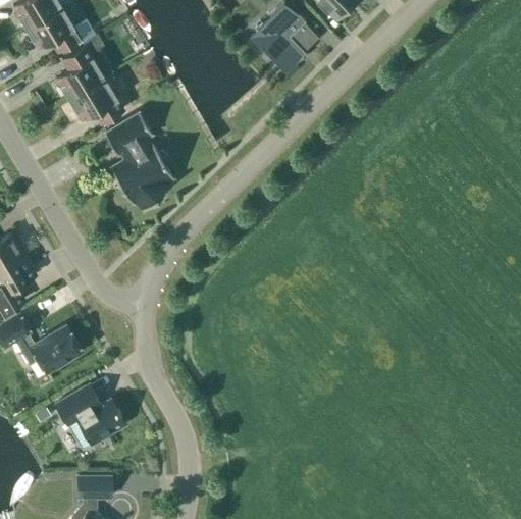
[(56,0),(24,0),(25,0),(13,8),(25,29),(61,7),(56,0)]
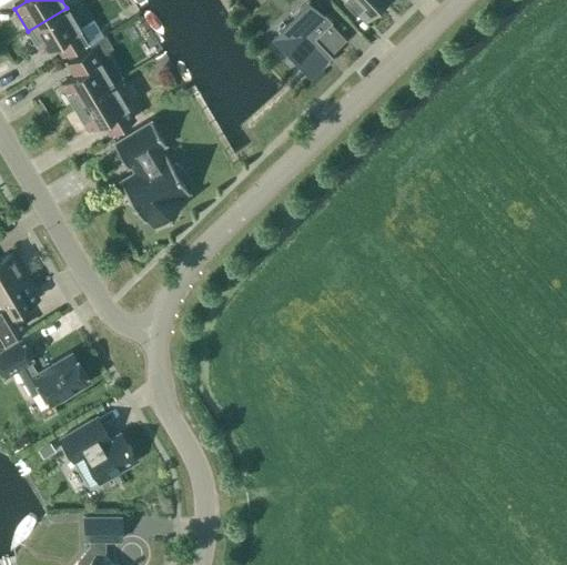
[(336,23),(314,0),(276,37),(319,79),(338,60),(336,58),(351,42),(334,26),(336,23)]
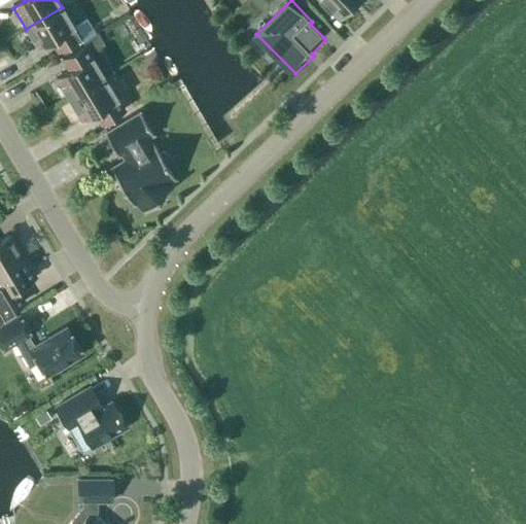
[(319,0),(341,22),(363,0),(319,0)]
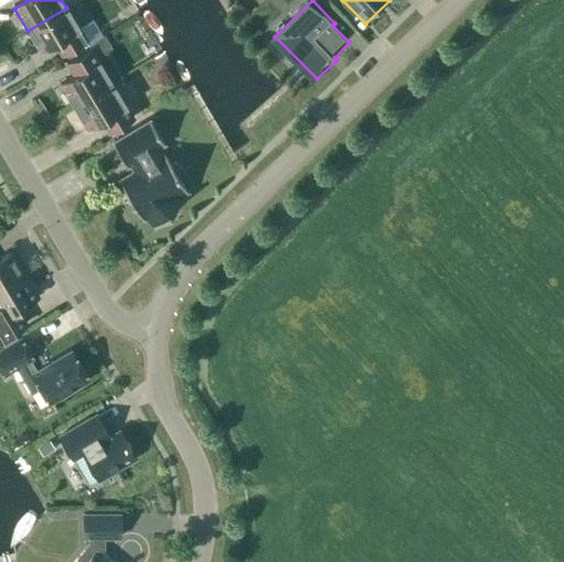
[(87,43),(66,8),(28,31),(41,53),(55,45),(63,57),(87,43)]
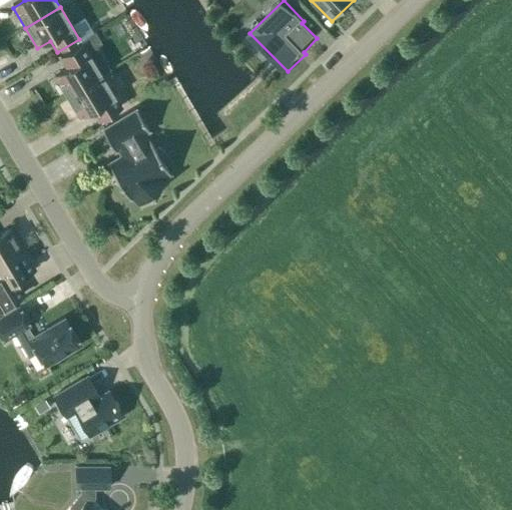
[(102,77),(83,45),(61,59),(68,70),(56,78),(68,98),(83,89),(102,77)]
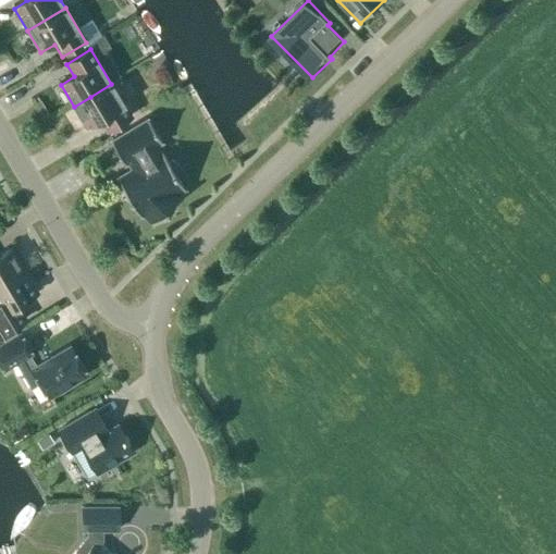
[(111,84),(90,97),(74,107),(87,130),(101,121),(109,133),(133,119),(111,84)]
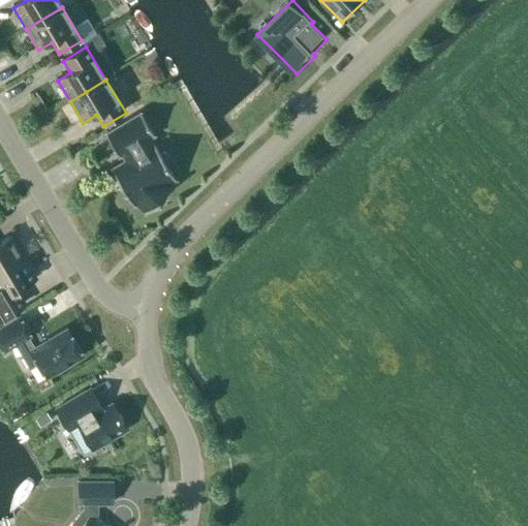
[(142,115),(140,117),(106,136),(119,158),(123,156),(127,163),(113,172),(121,184),(120,184),(121,186),(125,193),(126,194),(127,194),(134,207),(137,206),(147,214),(154,206),(155,207),(158,205),(163,198),(165,195),(165,194),(173,186),(171,184),(177,181),(171,169),(173,168),(173,164),(167,157),(164,155),(162,156),(155,146),(153,147),(149,140),(155,136),(142,115)]
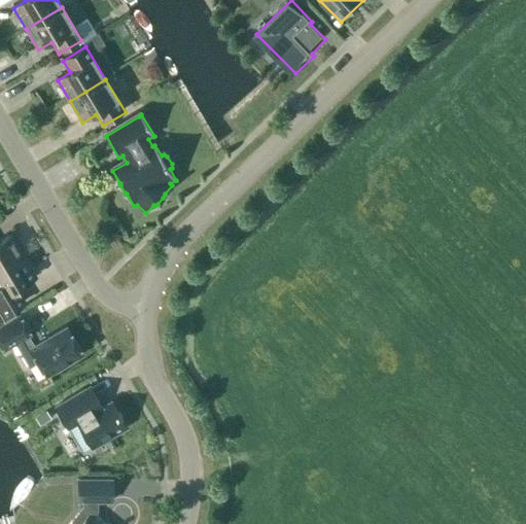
[(0,273),(24,258),(11,238),(0,244),(0,273)]
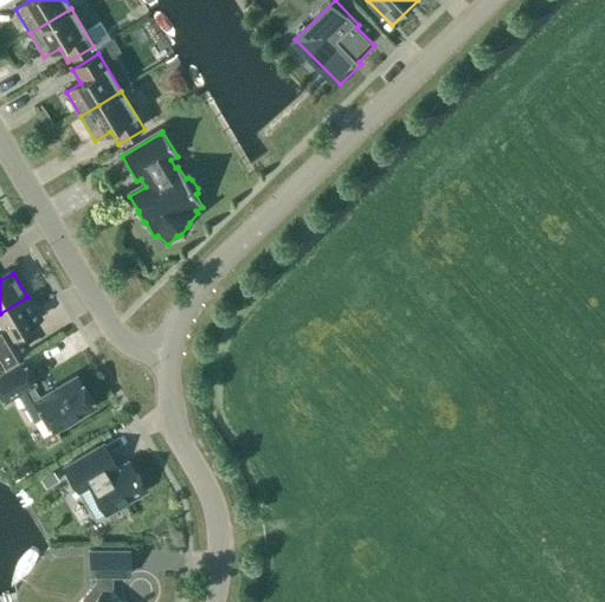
[(27,297),(0,314),(0,362),(19,351),(12,338),(42,321),(27,297)]
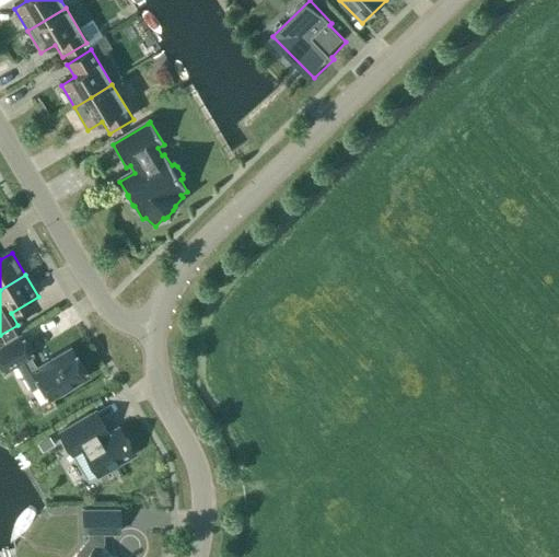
[(71,351),(37,372),(31,360),(33,359),(21,338),(0,350),(0,366),(6,375),(19,368),(33,392),(42,386),(50,402),(89,380),(71,351)]
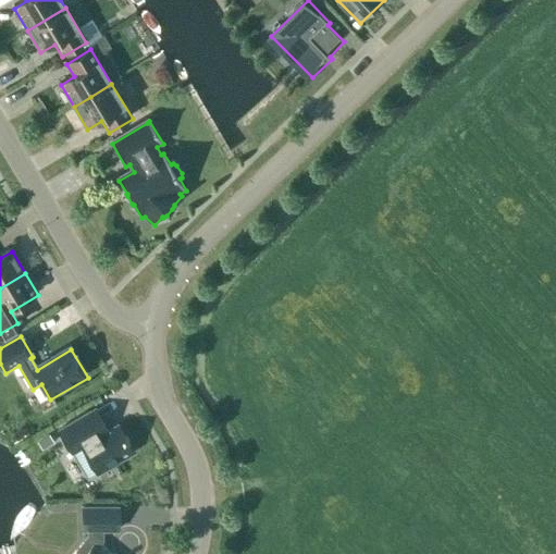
[(81,469),(91,464),(98,476),(134,454),(119,429),(104,438),(90,415),(63,431),(71,443),(66,445),(74,457),(72,463),(75,468),(81,469)]
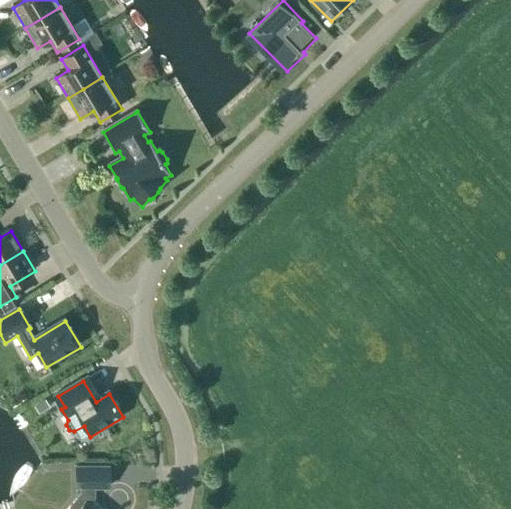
[(95,490),(109,490),(109,468),(77,469),(77,490),(82,495),(71,508),(91,508),(89,507),(95,500),(95,490)]
